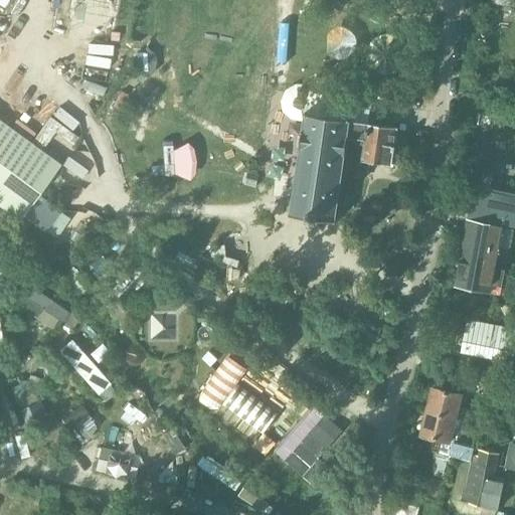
[(115,0),(67,0),(63,15),(105,29),(115,0)]
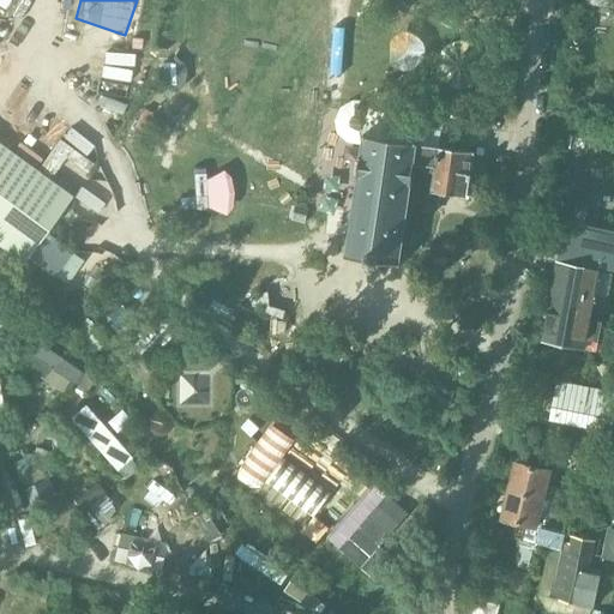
[(588,115),(588,104),(564,104),(564,114),(588,115)]
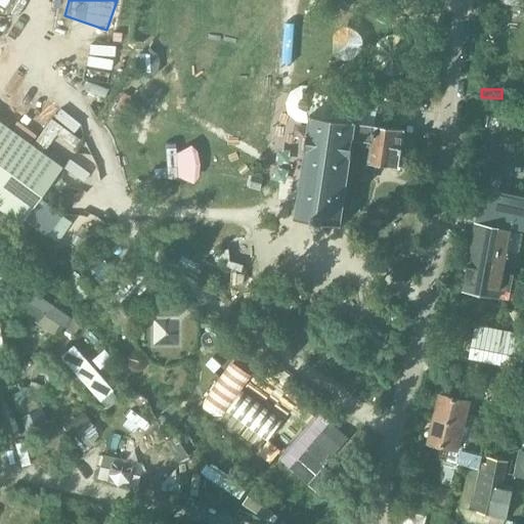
[(348,172),(350,158),(352,158),(352,156),(351,156),(352,144),(355,122),(356,120),(354,120),(354,121),(311,116),(312,114),(310,114),(310,116),(308,116),(308,117),(309,118),(307,132),(306,132),(305,136),(307,136),(306,143),(305,149),(303,148),(303,150),(305,150),(302,166),(301,166),(301,168),(302,168),(300,182),(299,182),(298,184),(300,184),(298,200),(296,200),(296,201),(298,202),(296,216),(294,216),(294,218),(295,218),(295,220),(297,220),(297,218),(312,220),(312,221),(311,221),(311,222),(312,223),(312,224),(313,224),(313,223),(322,224),(321,225),(323,225),(323,224),(324,224),(324,223),(323,223),(323,222),(339,224),(339,226),(341,226),(341,224),(343,224),(343,223),(341,223),(343,208),(345,208),(345,206),(343,206),(346,190),(347,191),(348,189),(346,189),(348,174),(350,174),(350,172),(348,172)]
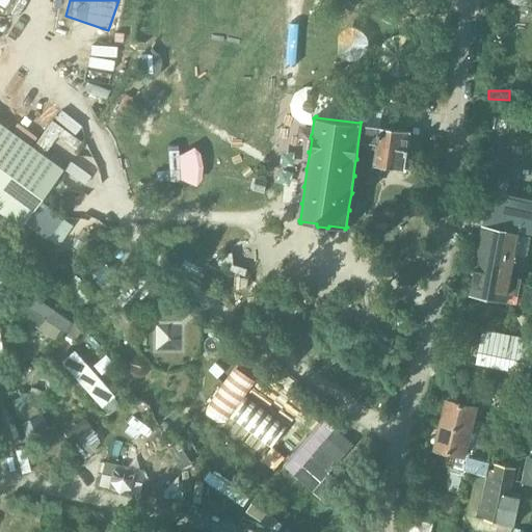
[(405,169),(411,131),(406,131),(406,129),(397,128),(397,129),(363,125),(363,124),(361,124),(357,147),(375,150),(373,165),(405,169)]
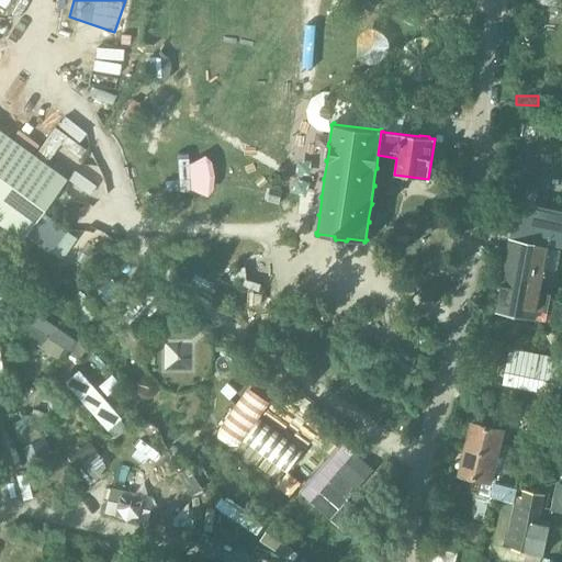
[(0,226),(20,240),(41,212),(64,180),(0,133),(0,226)]
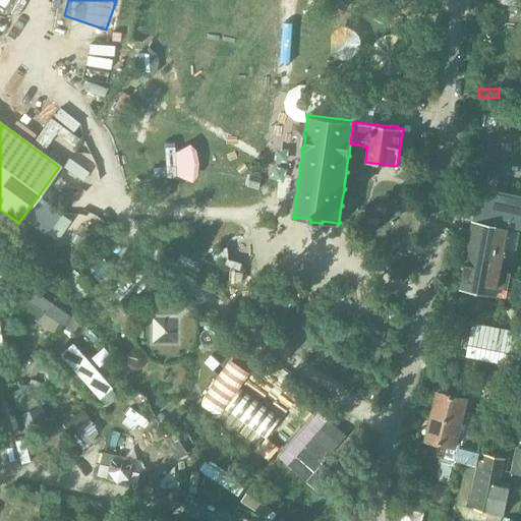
[(520,229),(520,196),(479,189),(473,220),(520,229)]
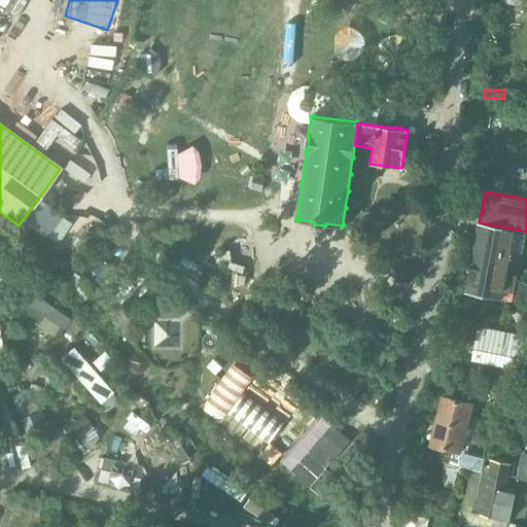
[(507,266),(514,233),(475,224),(472,233),(478,234),(472,258),(507,266)]
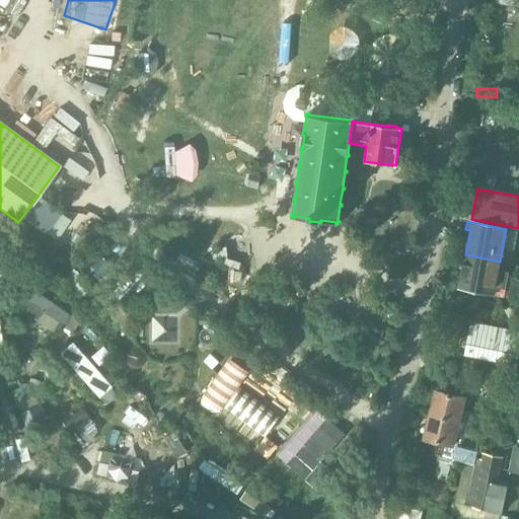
[(504,295),(509,271),(498,269),(500,262),(465,254),(462,271),(456,270),(454,279),(460,280),(459,287),(504,295)]
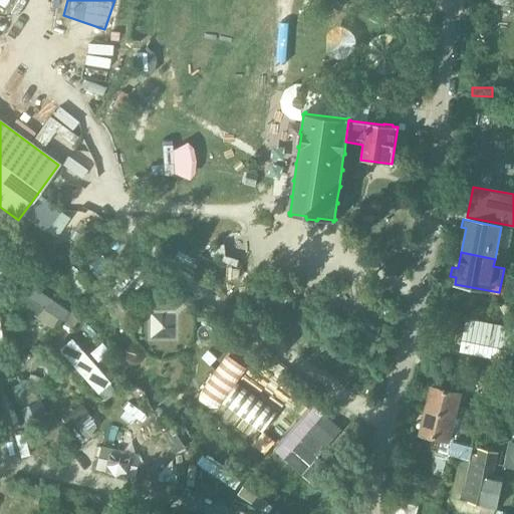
[(37,288),(26,305),(57,324),(67,307),(37,288)]
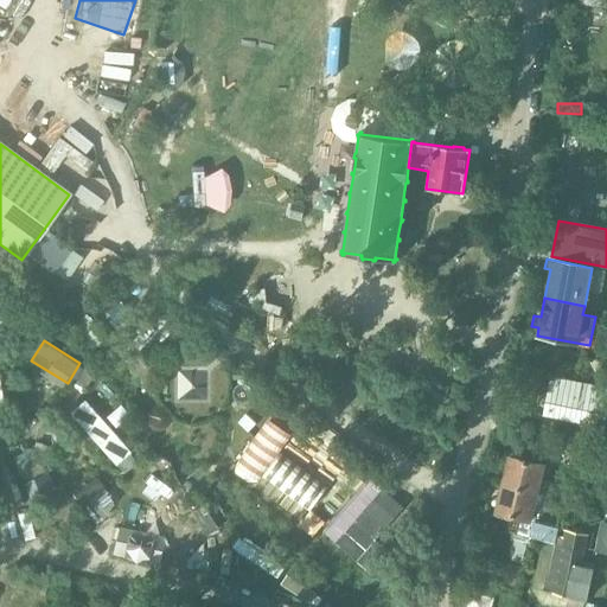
[(179,369),(178,400),(206,401),(209,371),(179,369)]
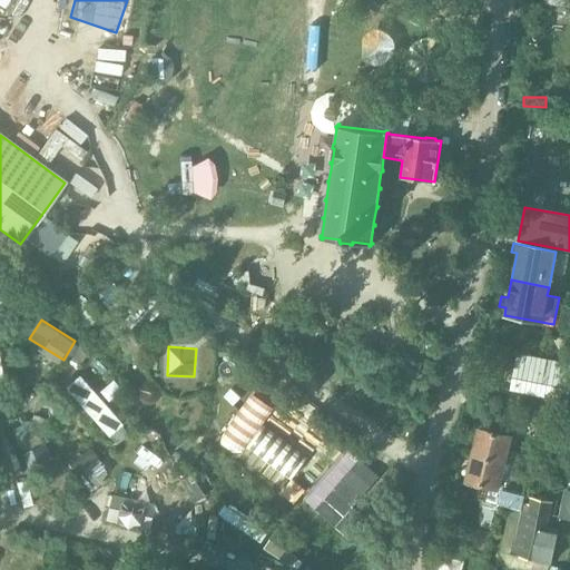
[(516,354),(513,392),(563,394),(566,356),(516,354)]
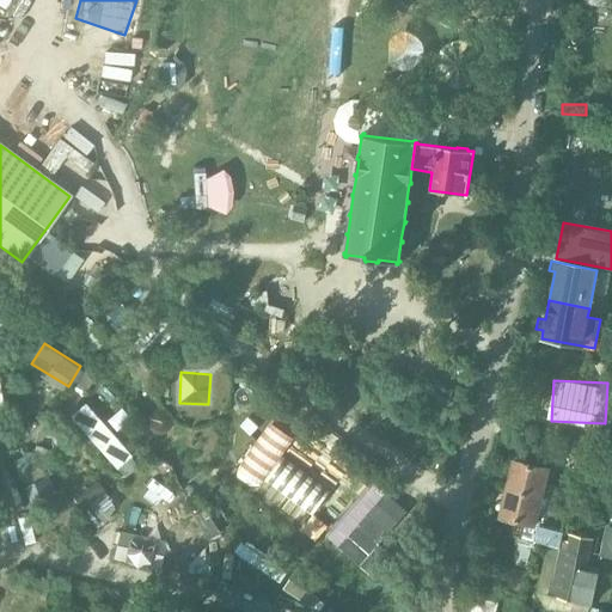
[(85,399),(71,414),(117,465),(133,451),(85,399)]
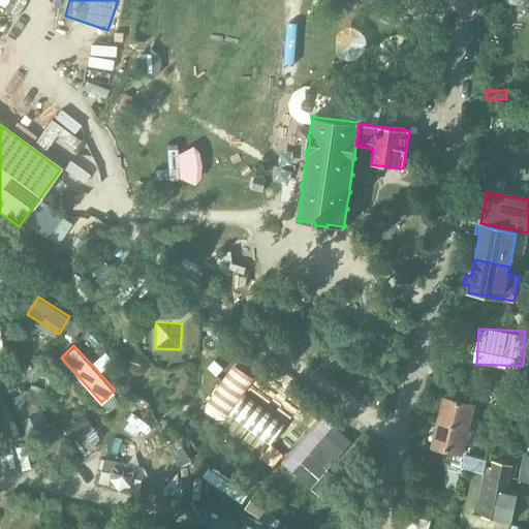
[(52,393),(64,395),(66,384),(54,382),(52,393)]
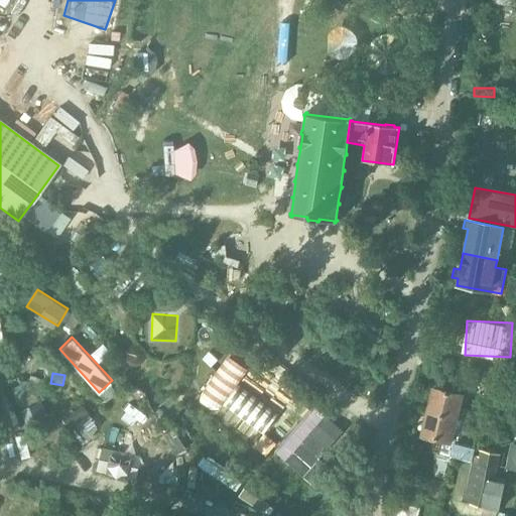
[(458,410),(462,395),(433,388),(427,412),(464,421),(466,412),(458,410)]
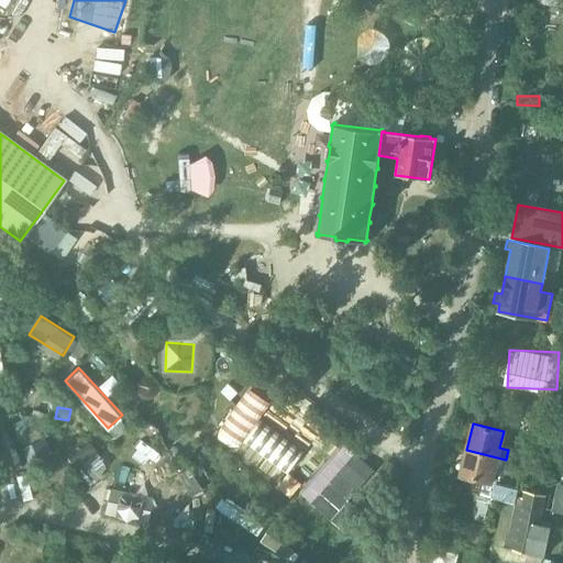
[(22,449),(28,462),(51,451),(45,439),(22,449)]
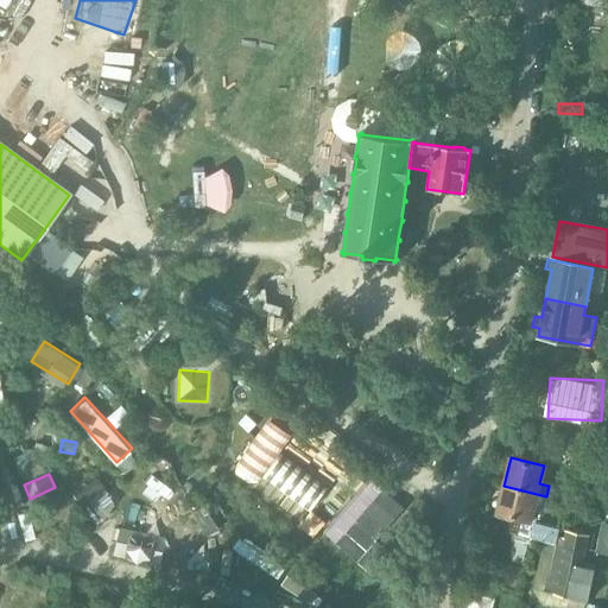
[(363,562),(411,512),(385,486),(358,514),(348,506),(328,529),(363,562)]
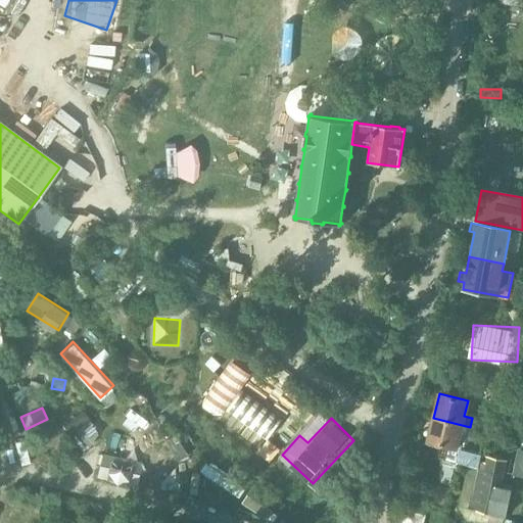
[(468,436),(470,427),(433,418),(427,441),(456,448),(460,434),(468,436)]
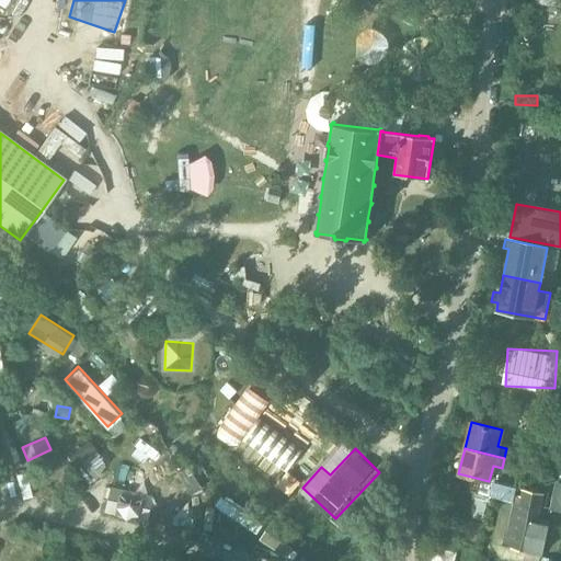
[(560,511),(560,481),(553,480),(548,508),(560,511)]
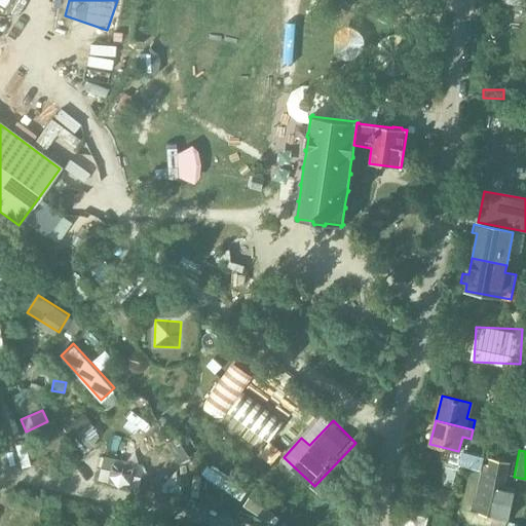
[(481,470),(482,464),(484,456),(462,451),(459,464),(481,470)]
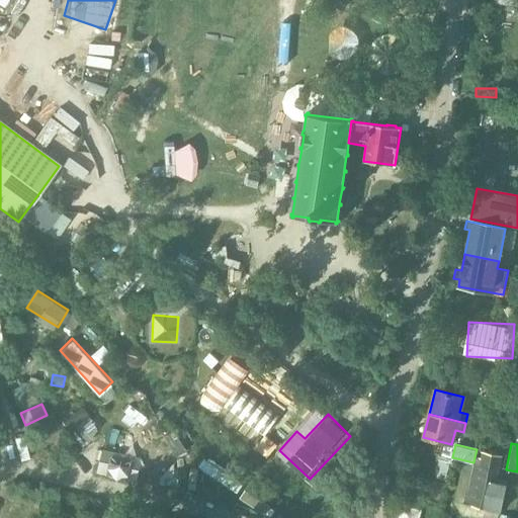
[(495,483),(498,467),(501,455),(482,452),(481,458),(475,457),(473,462),(464,504),(485,508),(484,513),(489,514),(490,509),(501,512),(506,486),(495,483)]
